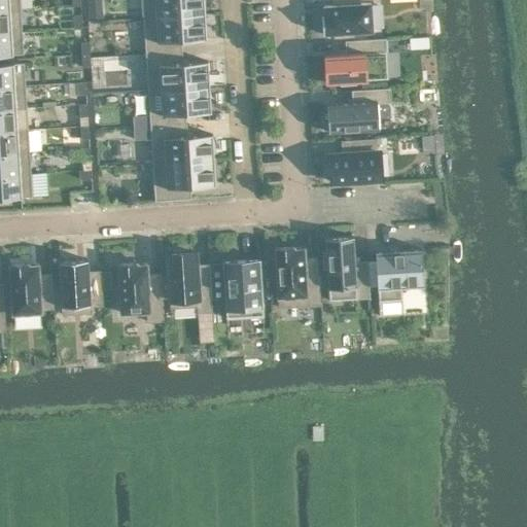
[(0,0),(0,9),(10,9),(9,0),(0,0)]
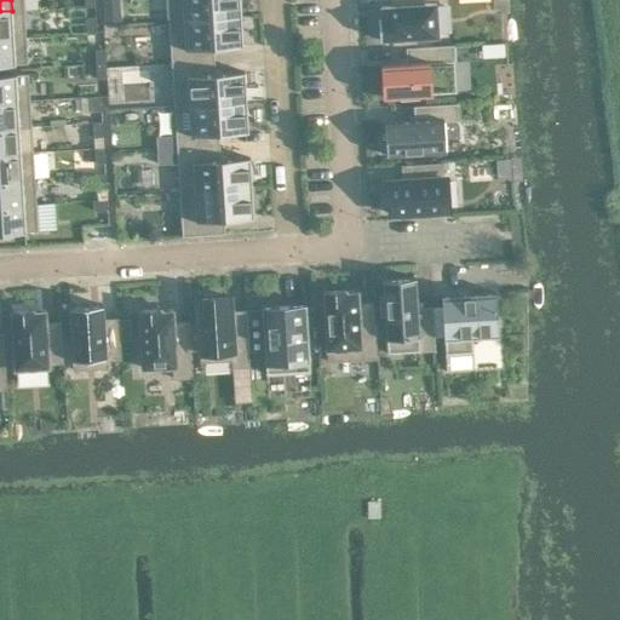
[(241,15),(239,0),(181,0),(183,18),(241,15)]
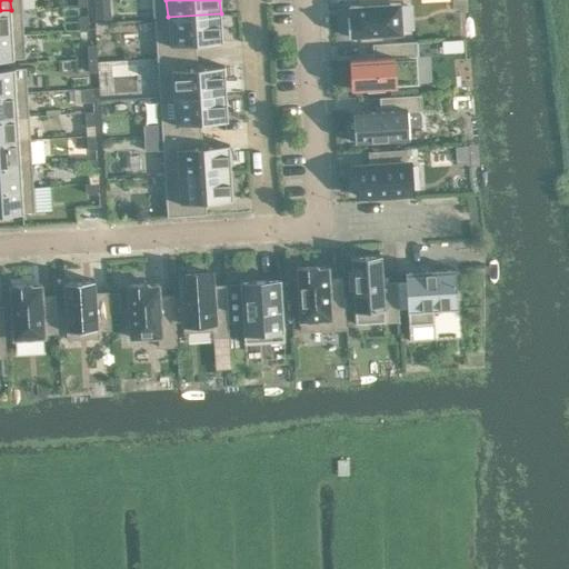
[(387,2),(387,0),(358,0),(359,5),(349,6),(349,16),(347,16),(348,36),(360,35),(360,39),(377,38),(377,33),(401,32),(399,2),(387,2)]
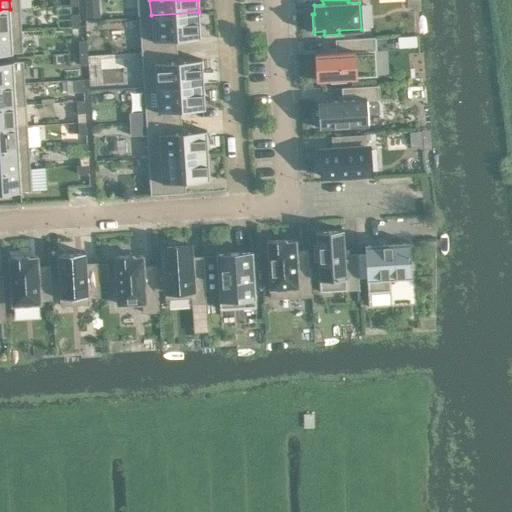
[(98,5),(85,6),(86,18),(99,17),(98,5)]
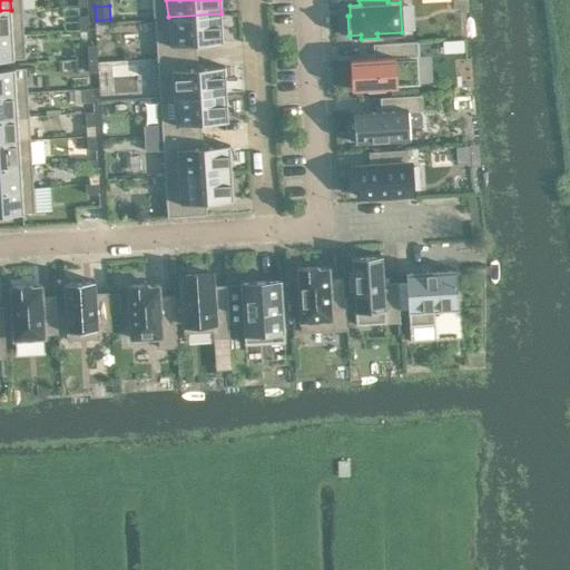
[(0,33),(12,33),(11,10),(0,10),(0,33)]
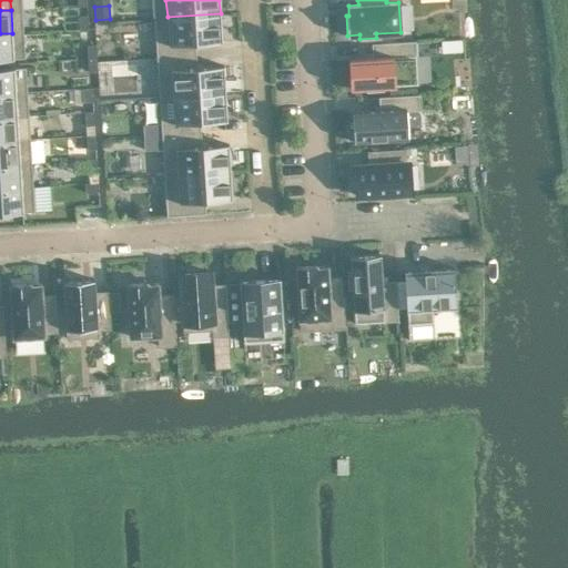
[(195,43),(222,41),(221,13),(168,17),(169,42),(155,42),(156,58),(195,54),(195,43)]
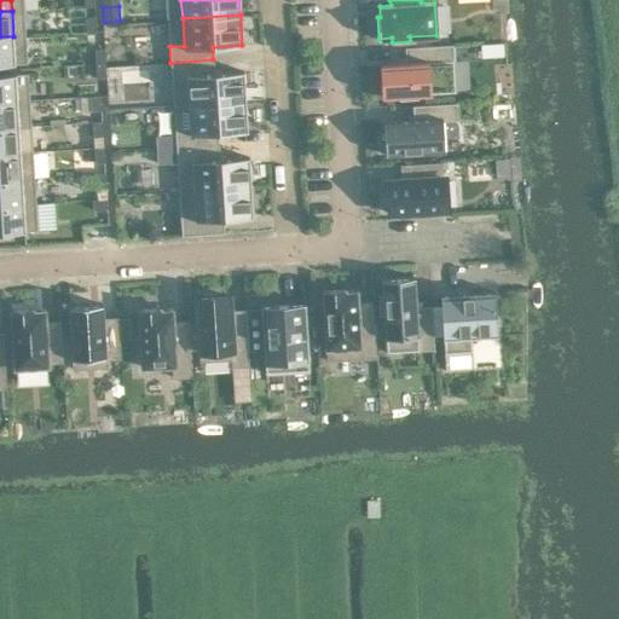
[(96,17),(86,17),(86,32),(96,32),(96,17)]
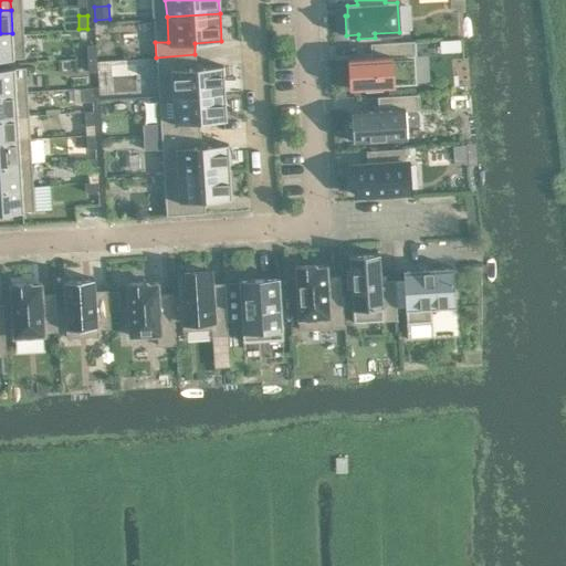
[(0,59),(13,59),(12,33),(0,33),(0,59)]
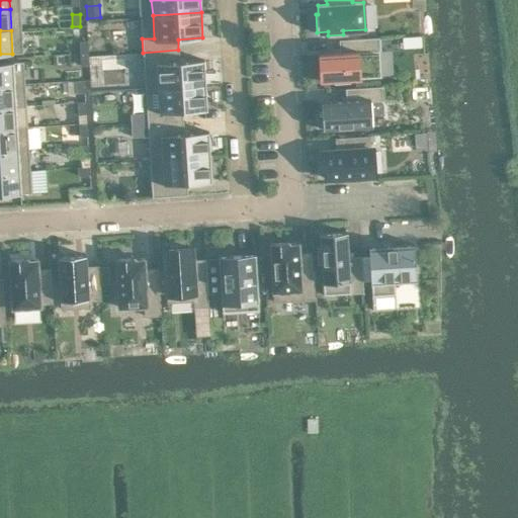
[(378,36),(342,39),(342,52),(318,53),(320,81),(369,78),(367,53),(379,52),(378,36)]
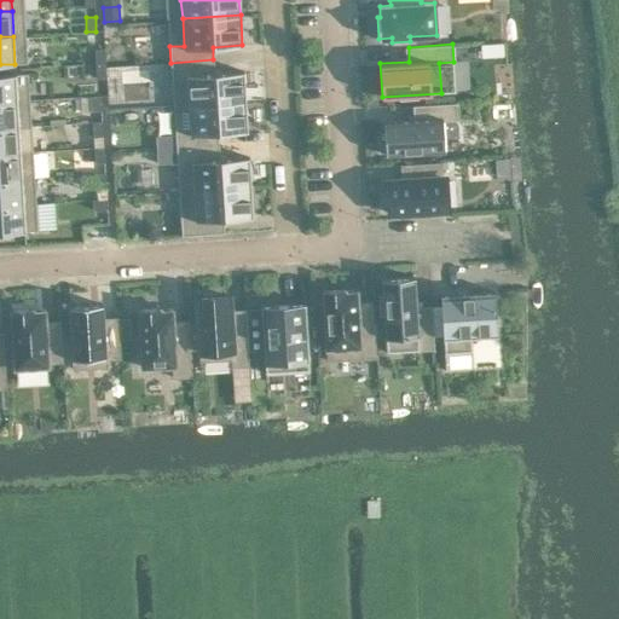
[(104,48),(94,50),(96,64),(105,63),(104,48)]
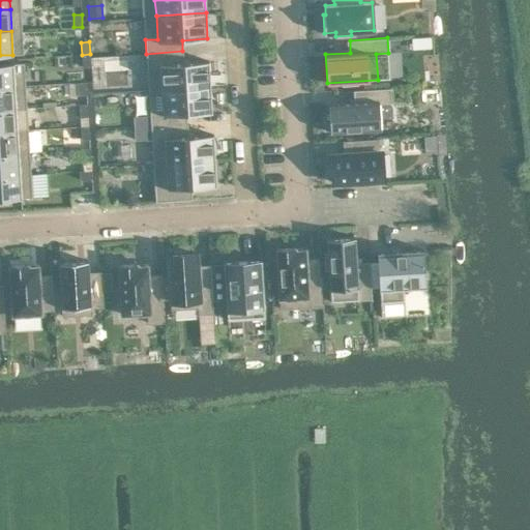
[(160,89),(210,86),(209,61),(183,62),(182,51),(146,54),(147,67),(159,66),(160,89)]
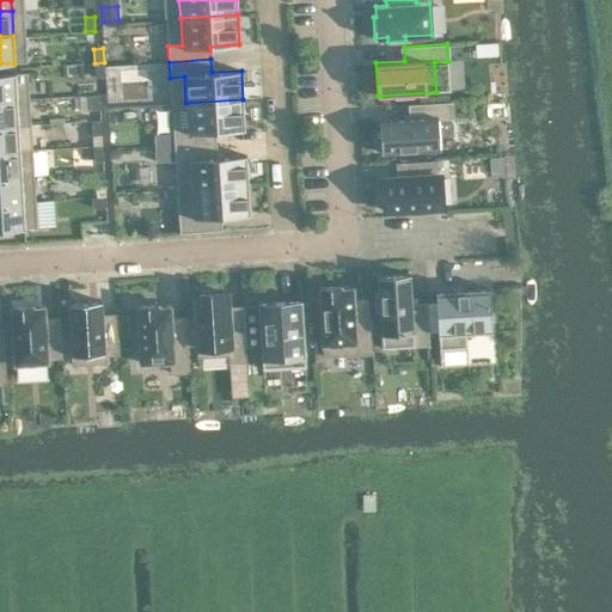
[(96,78),(105,77),(104,62),(95,63),(96,78)]
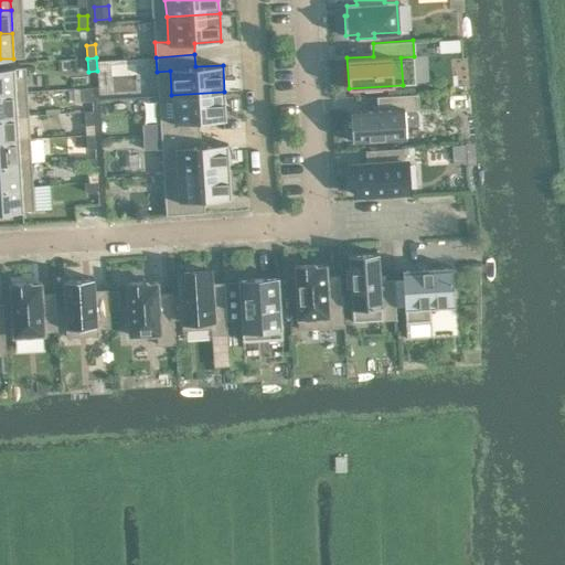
[(14,67),(0,67),(0,93),(16,92),(14,67)]
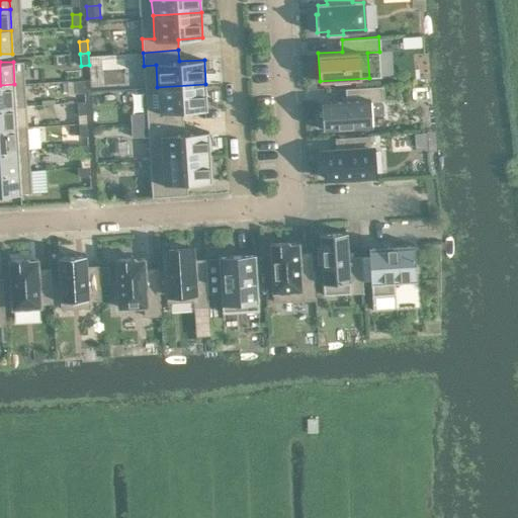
[(84,80),(76,80),(76,92),(84,92),(84,80)]
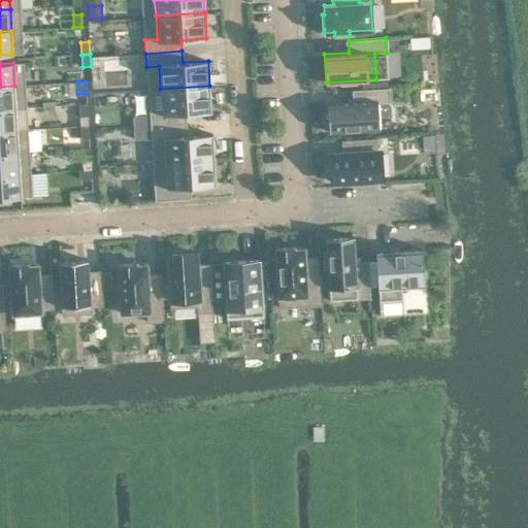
[(0,108),(17,108),(14,86),(0,87),(0,108)]
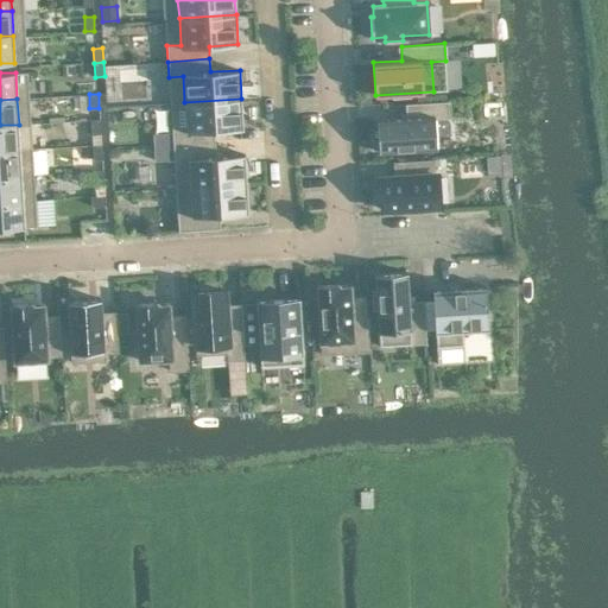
[(214,131),(244,128),(241,99),(184,102),(187,130),(172,130),(172,146),(215,143),(214,131)]
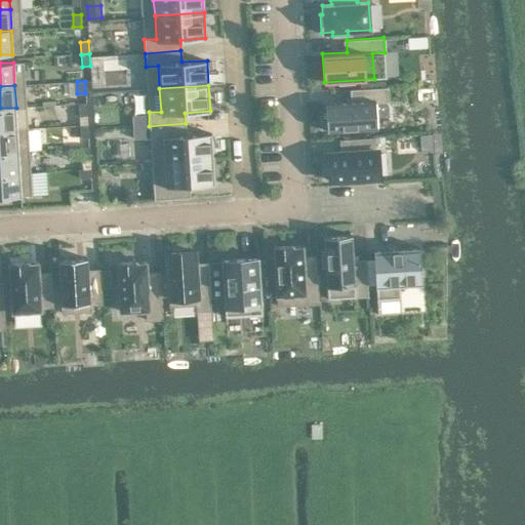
[(387,87),(350,89),(351,102),(325,103),(327,131),(377,128),(375,103),(388,102),(387,87)]
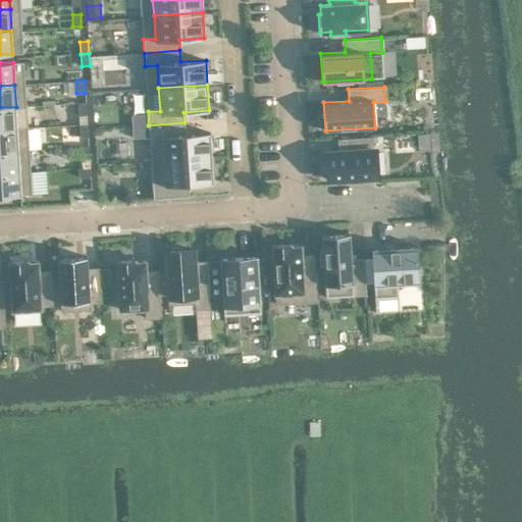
[(86,102),(77,103),(79,115),(87,114),(86,102)]
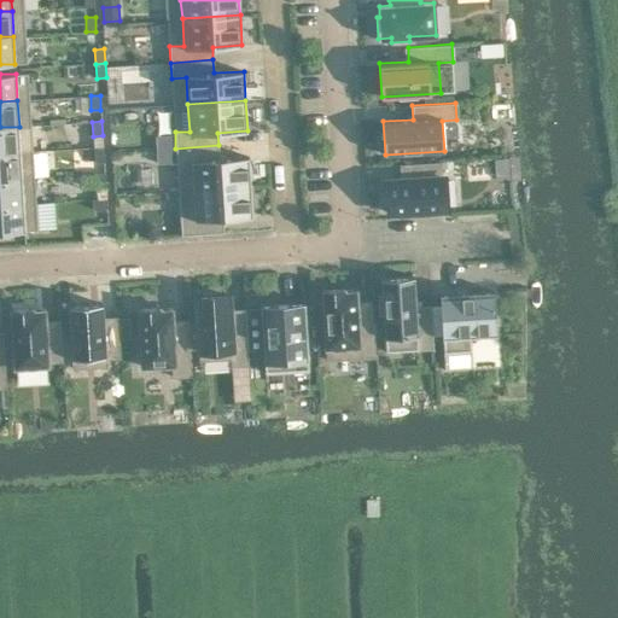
[(0,127),(0,152),(21,152),(19,127),(0,127)]
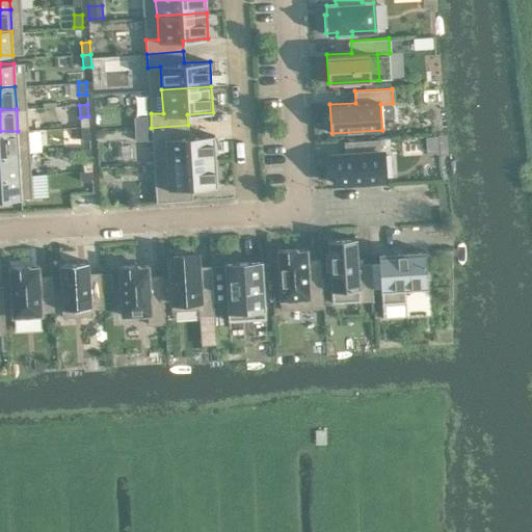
[(166,163),(216,160),(214,135),(189,136),(188,125),(151,128),(152,141),(164,140),(166,163)]
